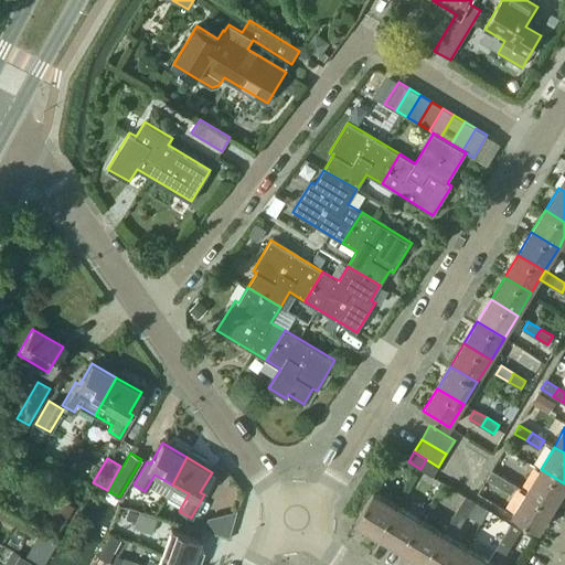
[(420,469),(433,476),(438,467),(426,459),(420,469)]
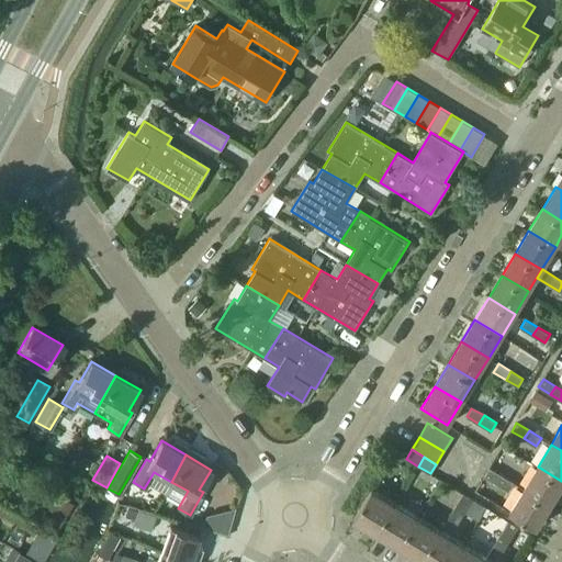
[(524,489),(551,505),(561,485),(561,481),(538,467),(524,489)]
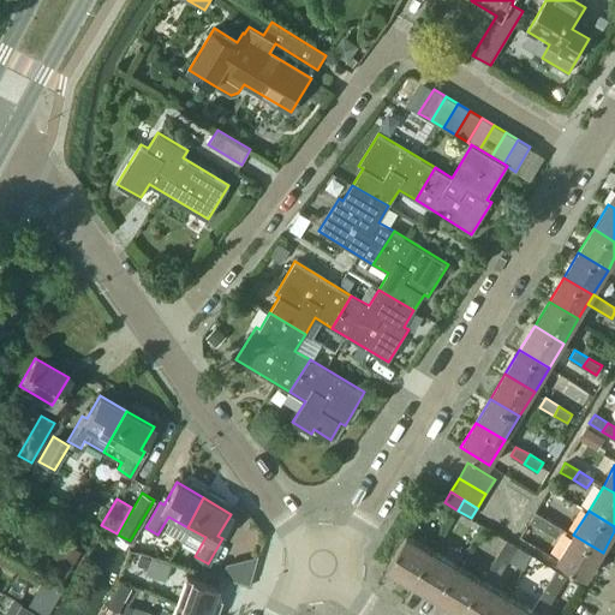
[(530,520),(543,529),(549,519),(536,512),(530,520)]
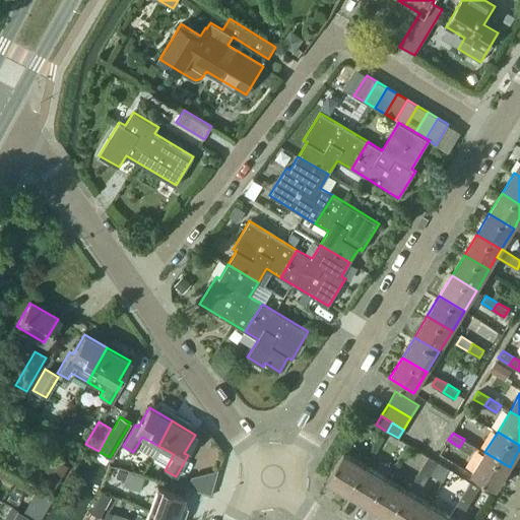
[(459,447),(471,454),(475,446),(464,439),(459,447)]
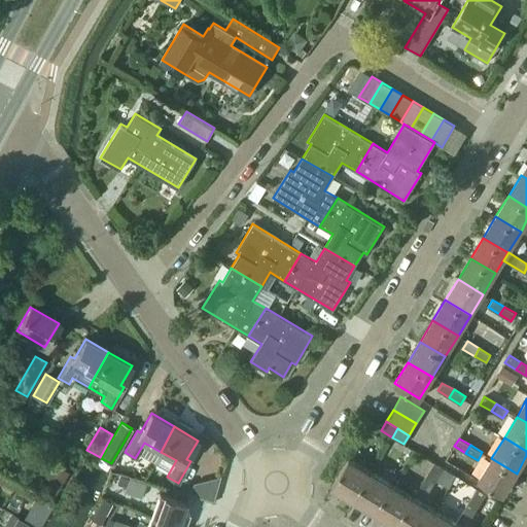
[(479,480),(503,495),(517,473),(491,458),(479,480)]
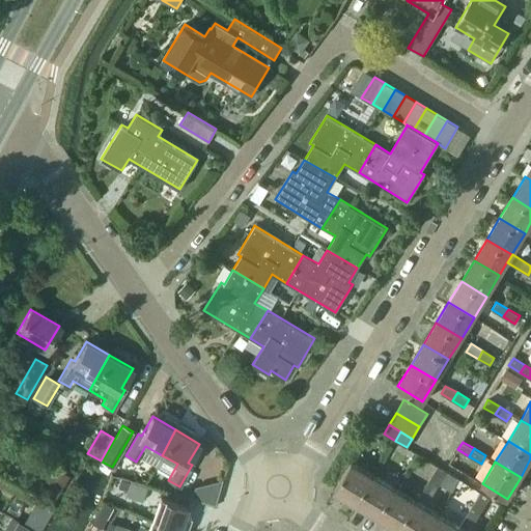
[(335,491),(357,503),(373,476),(352,463),(335,491)]
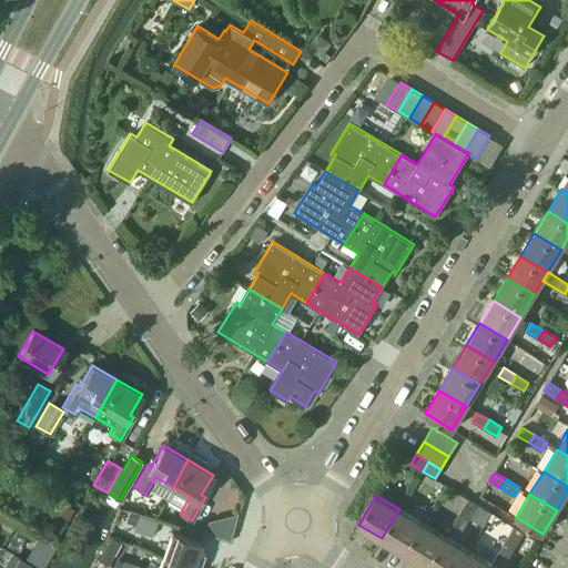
[(460,511),(470,517),(477,505),(468,498),(460,511)]
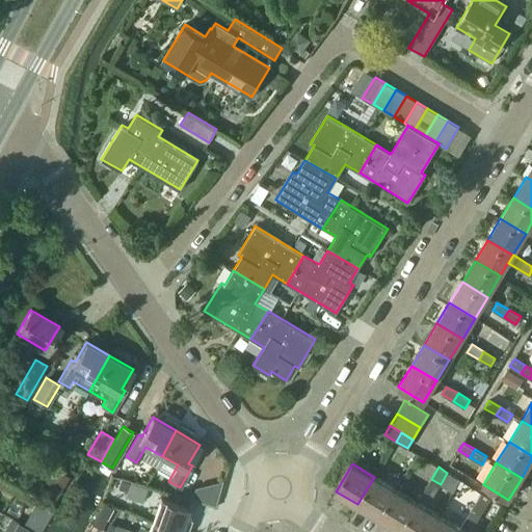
[(48,478),(41,490),(55,499),(68,478),(56,471),(51,480),(48,478)]
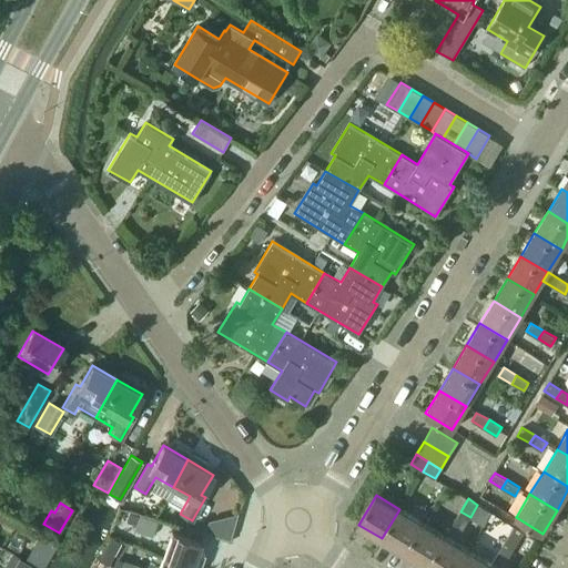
[(382,538),(405,553),(423,523),(399,509),(382,538)]
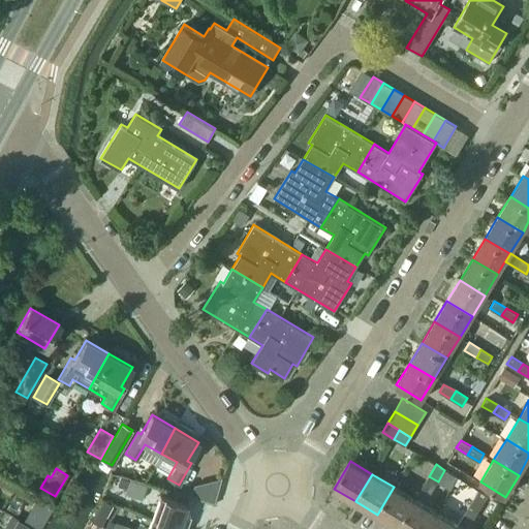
[(422,488),(431,493),(438,481),(429,476),(422,488)]
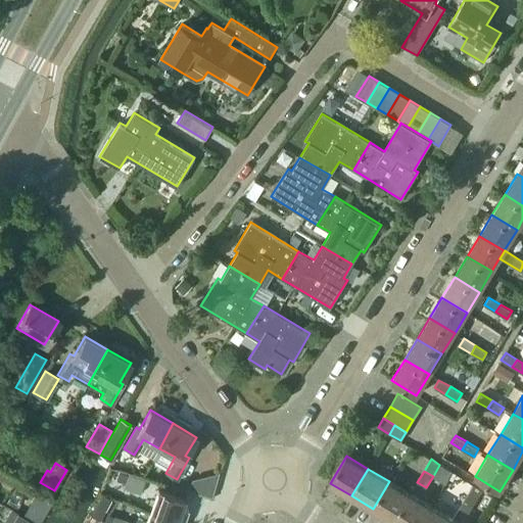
[(125,488),(139,493),(142,484),(128,479),(125,488)]
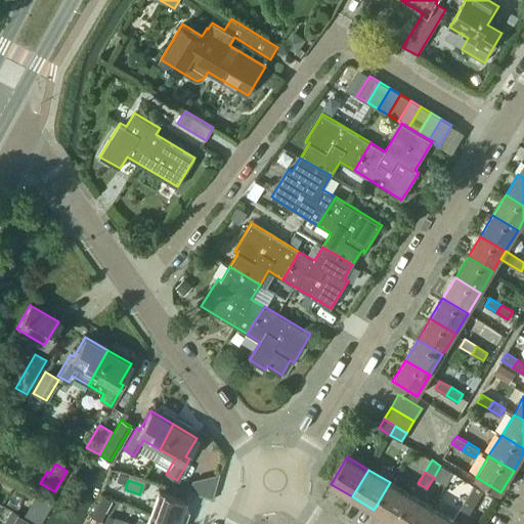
[(374,510),(394,522),(410,495),(390,482),(374,510)]
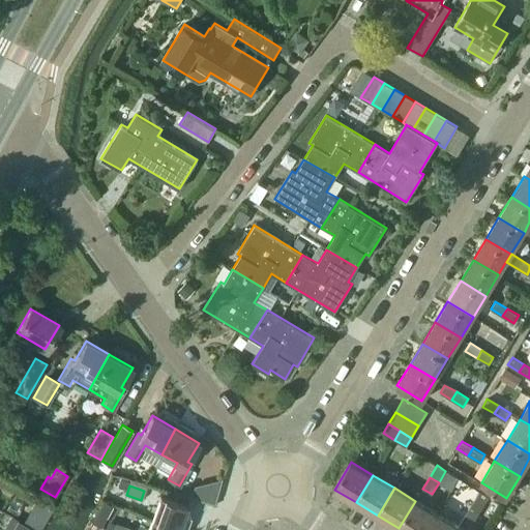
[(472,503),(481,508),(489,497),(479,491),(472,503)]
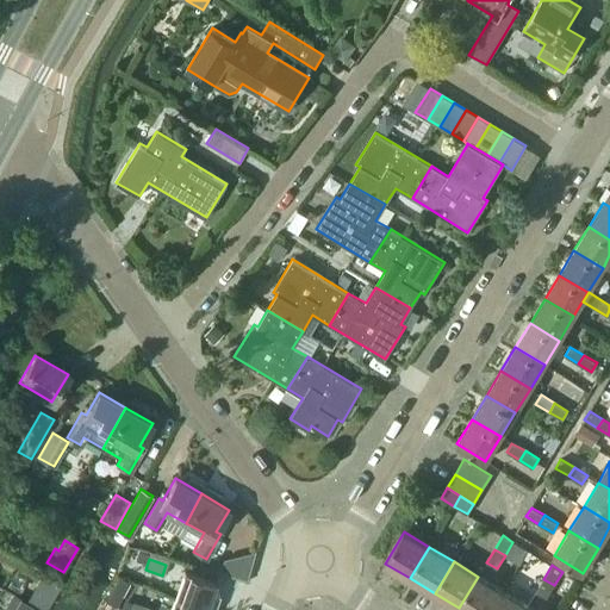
[(185,571),(174,599),(204,609),(213,609),(219,595),(211,592),(215,583),(185,571)]
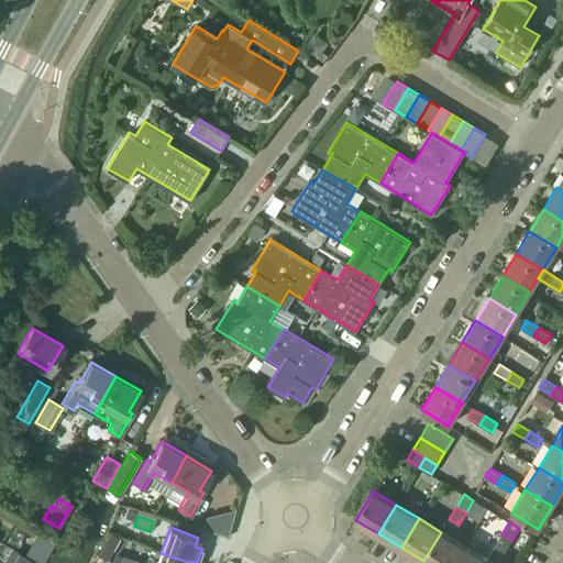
[(39,530),(25,553),(42,562),(55,540),(39,530)]
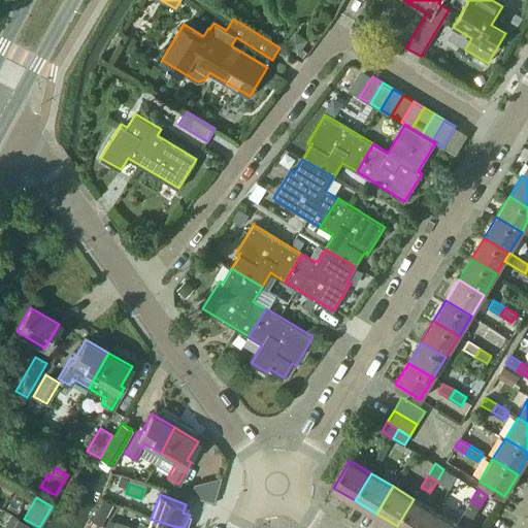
[(397,526),(399,527),(425,527),(435,512),(414,499),(397,526)]
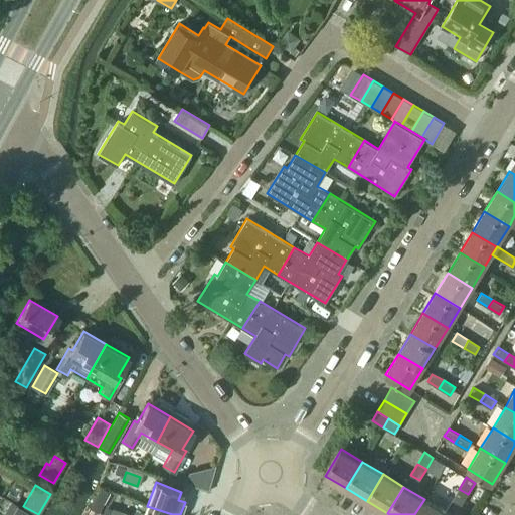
[(453,500),(461,505),(468,494),(459,489),(453,500)]
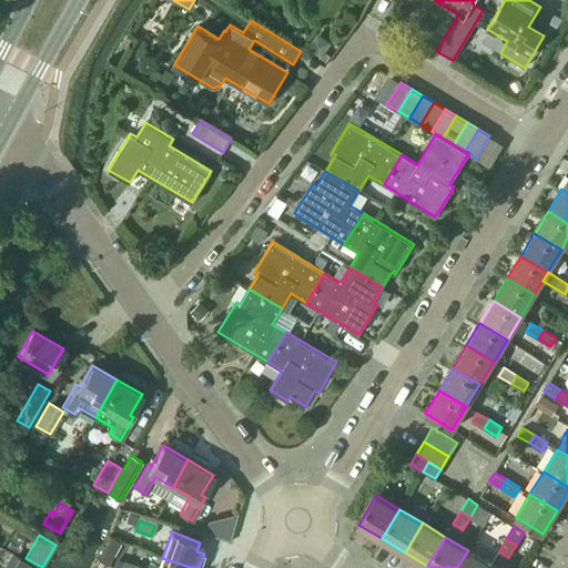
[(457,567),(488,567),(492,565),(468,550),(457,567)]
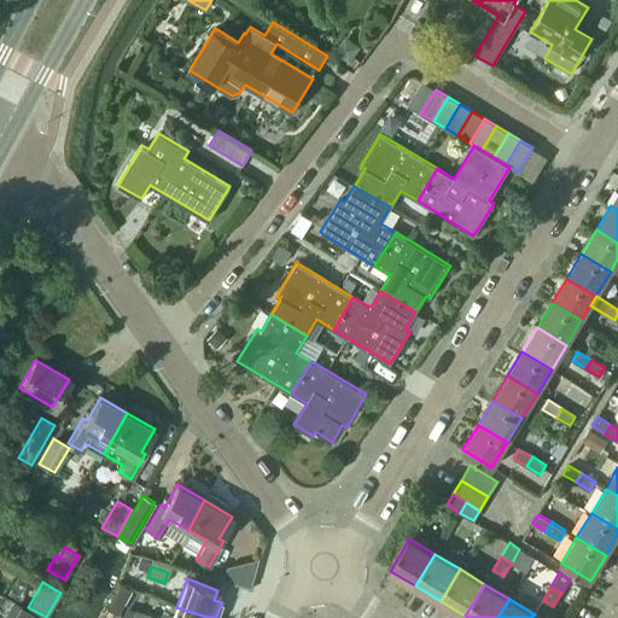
[(15,617),(40,617),(22,607),(15,617)]
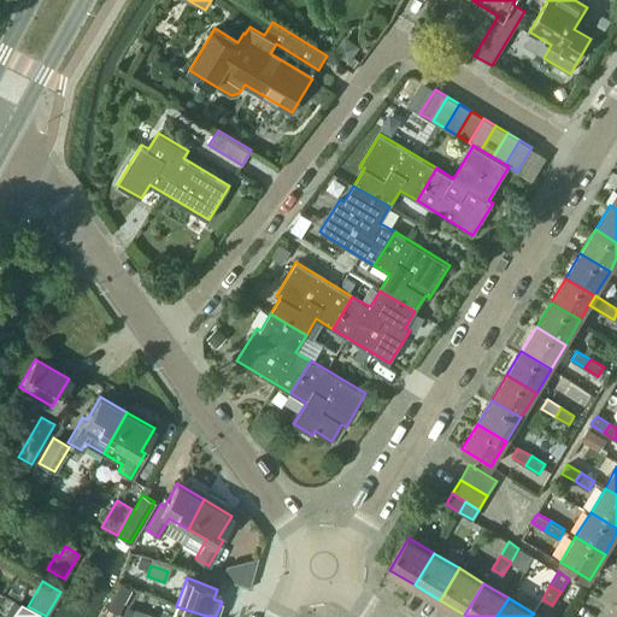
[(206,616),(176,606),(171,616),(206,616)]
